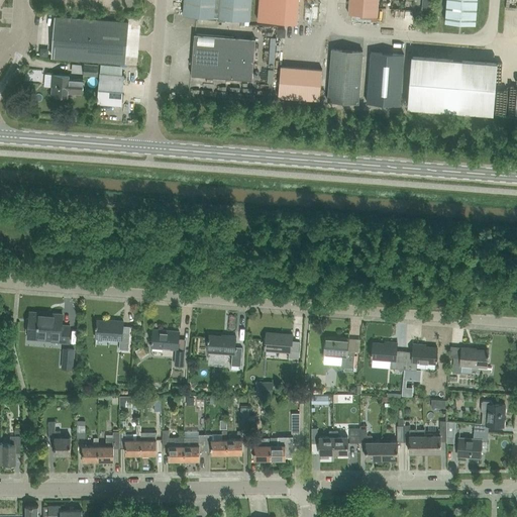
[(250,20),(251,0),(184,0),(184,15),(250,20)]
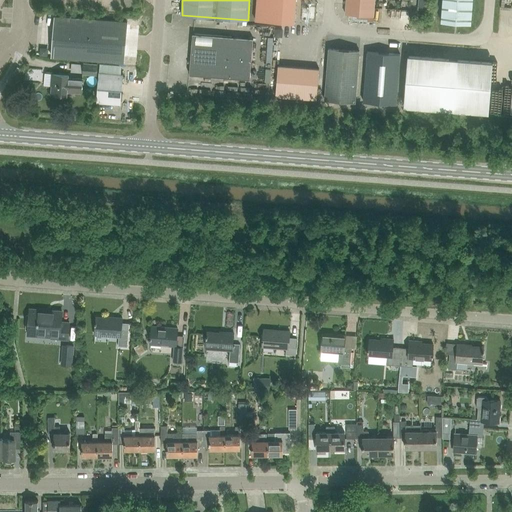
[(256,0),(255,21),(294,24),(295,0),(256,0)]
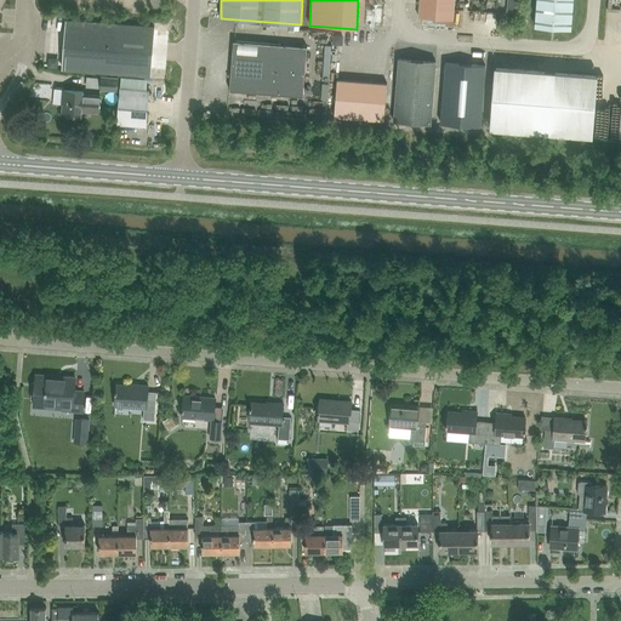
[(453,20),(454,10),(454,0),(420,0),(419,17),(453,20)]
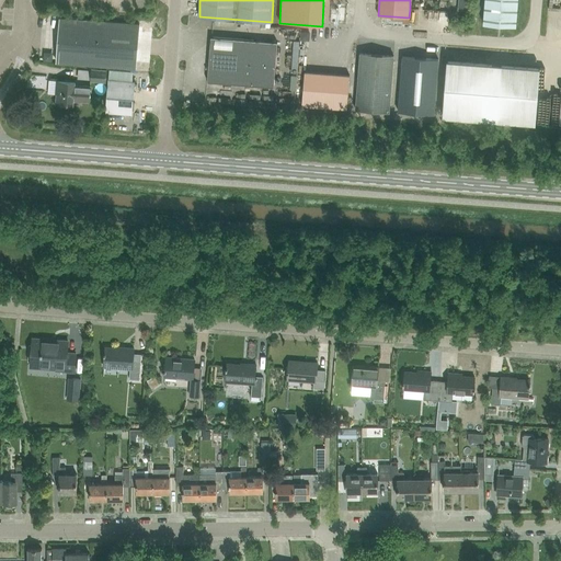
[(483,0),(482,24),(515,26),(516,0),(483,0)]
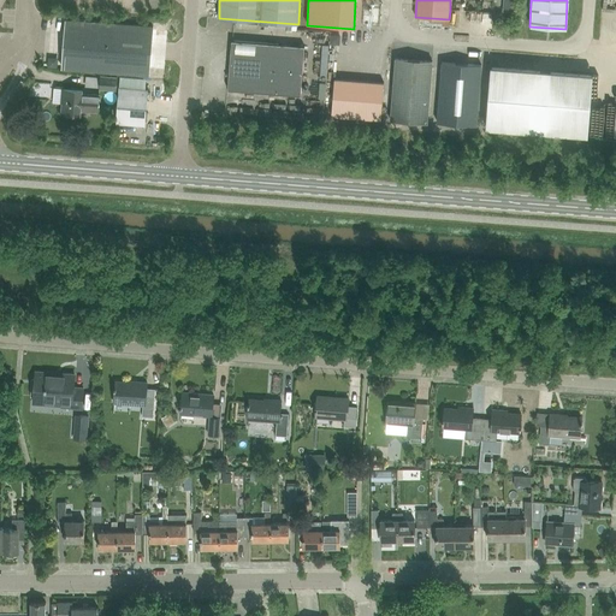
[(492,30),(491,16),(481,17),(483,31),(492,30)]
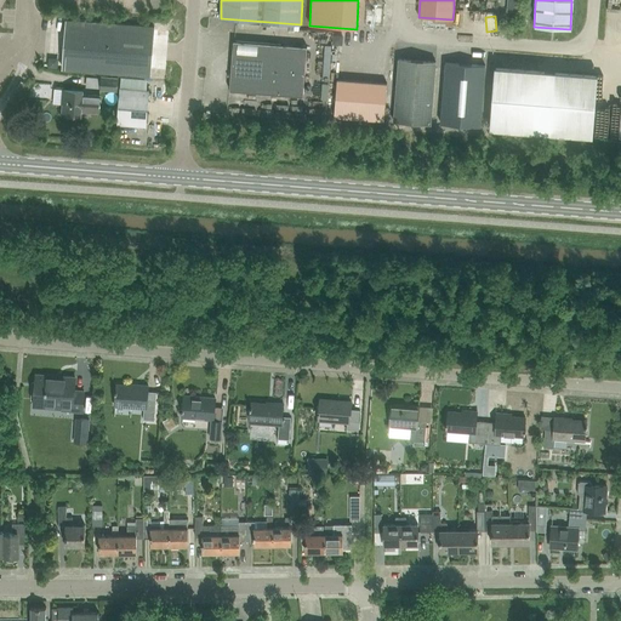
[(151,77),(153,44),(154,27),(66,21),(62,69),(151,77)]
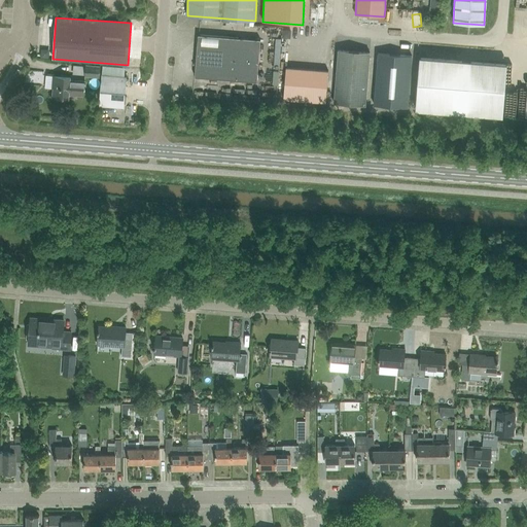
[(525,25),(512,23),(511,31),(524,33),(525,25)]
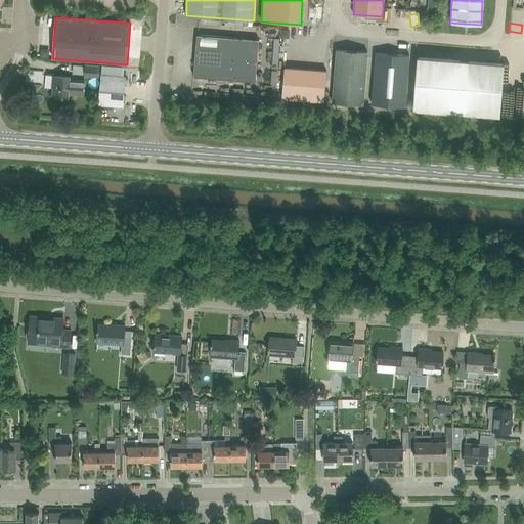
[(259,40),(198,35),(197,35),(193,77),(256,81),(259,40)]
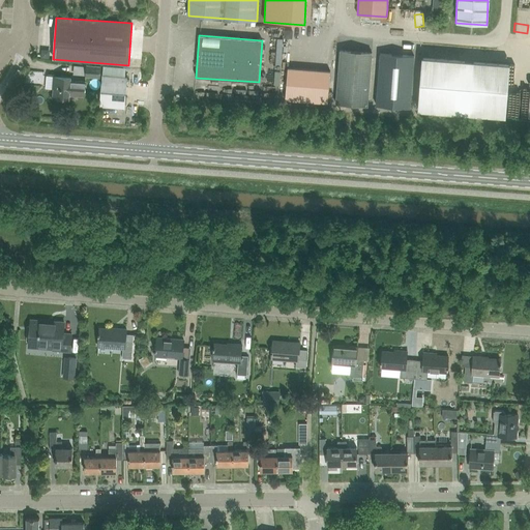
[(340,51),(335,104),(367,106),(372,53),(340,51)]
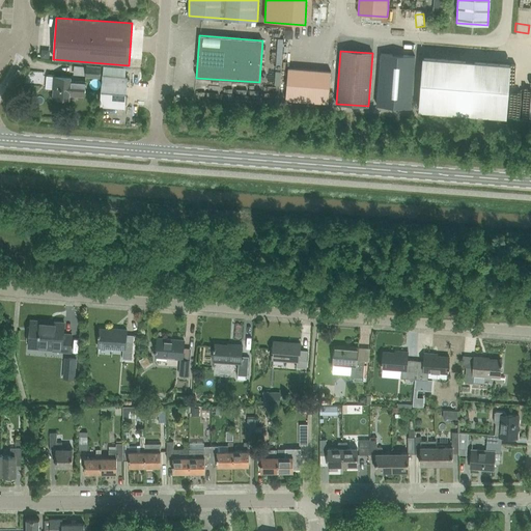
[(415,57),(380,54),(376,106),(411,108),(415,57)]
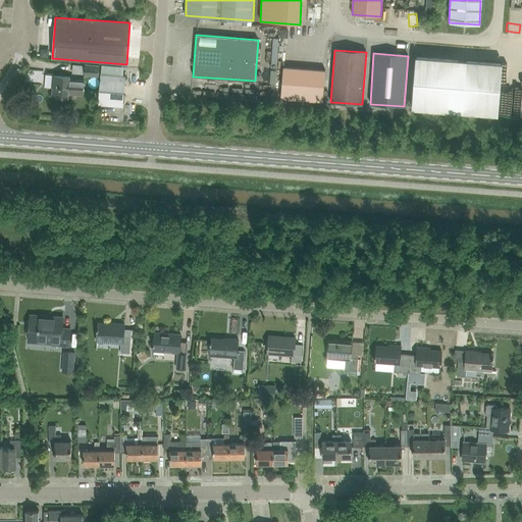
[(501,63),(453,59),(416,56),(412,108),(498,114),(501,63)]
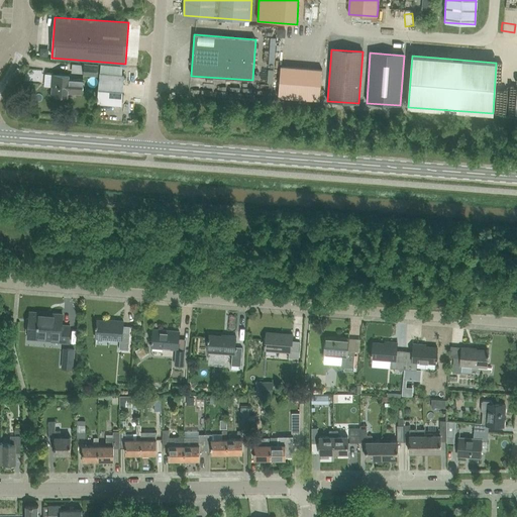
[(71,64),(71,73),(81,73),(81,65),(71,64)]
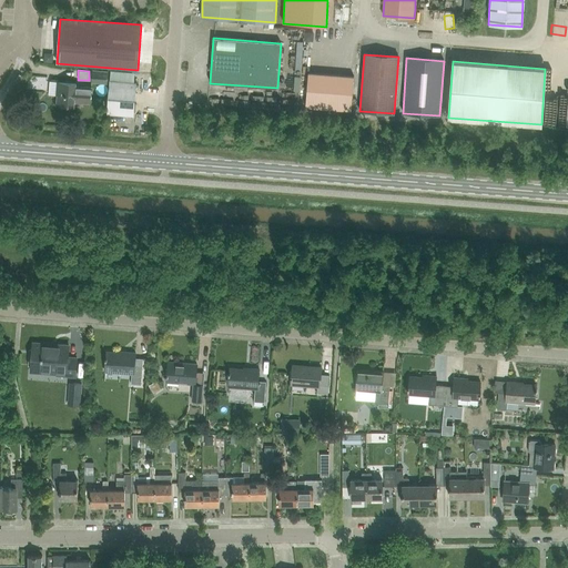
[(108,83),(108,71),(92,70),(91,82),(108,83)]
